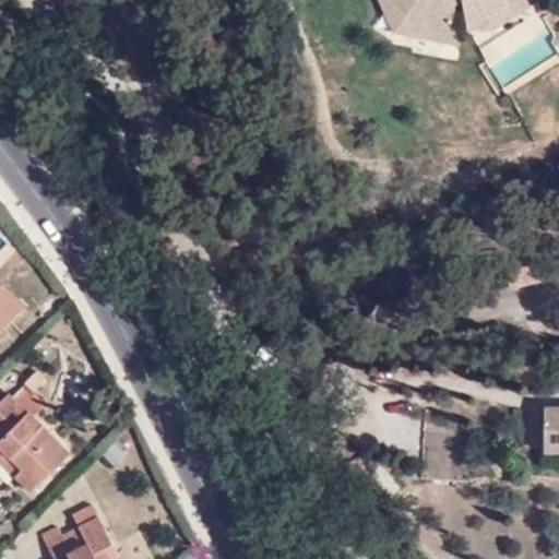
[(450,0),(378,0),(389,48),(458,34),(450,0)]
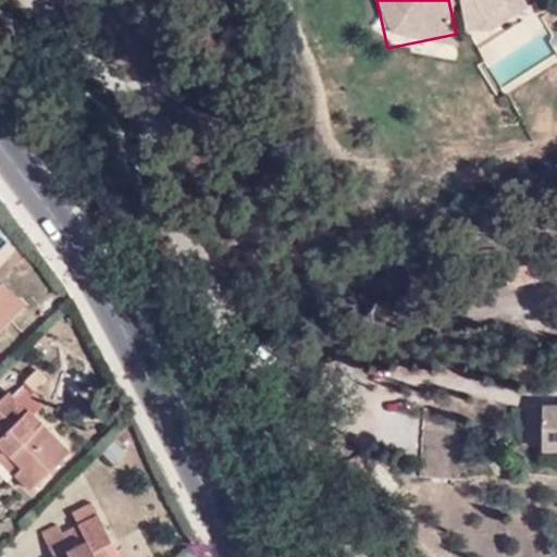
[(454,0),(478,41),(533,10),(528,0),(454,0)]
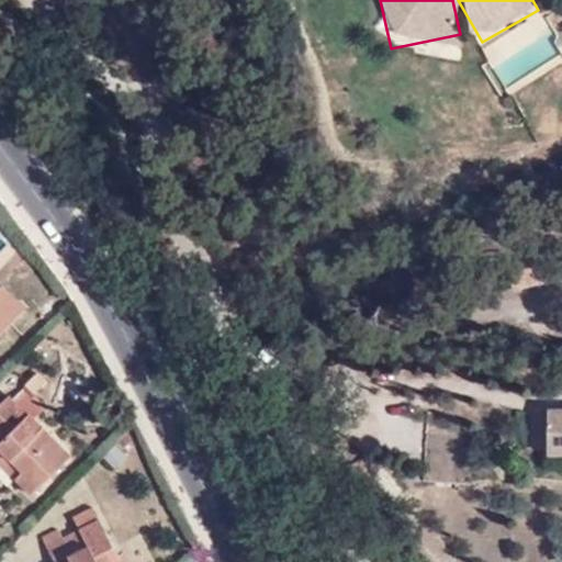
[(15,480),(32,496),(71,456),(30,415),(23,420),(17,414),(21,408),(8,396),(0,403),(0,441),(0,442),(0,450),(22,472),(15,480)]
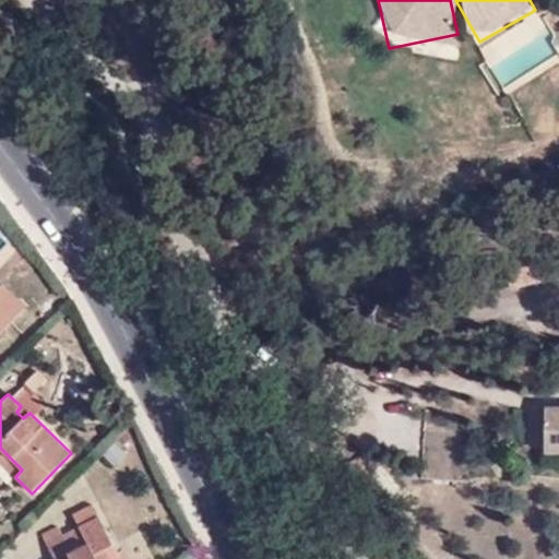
[(558,453),(558,406),(546,407),(548,454),(558,453)]
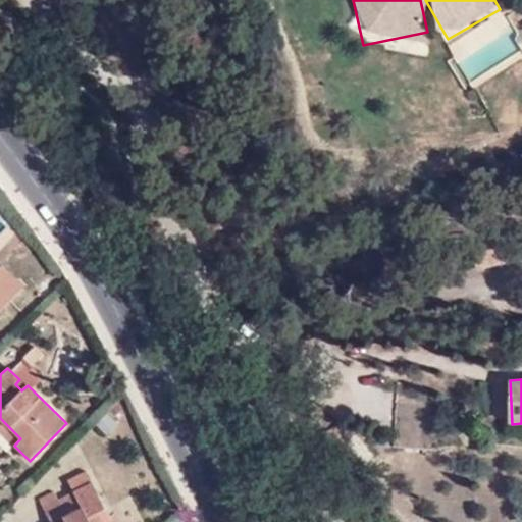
[(20,438),(0,418),(0,431),(14,446),(20,438)]
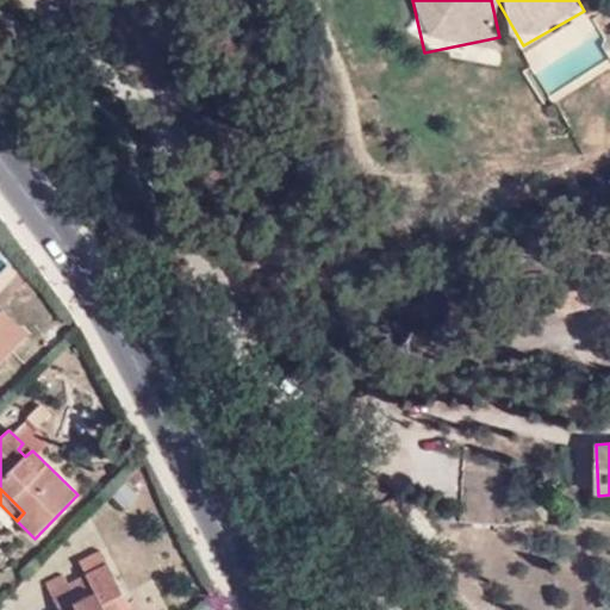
[(132,609),(107,562),(101,549),(79,561),(86,574),(68,583),(63,573),(45,584),(58,609),(132,609)]
